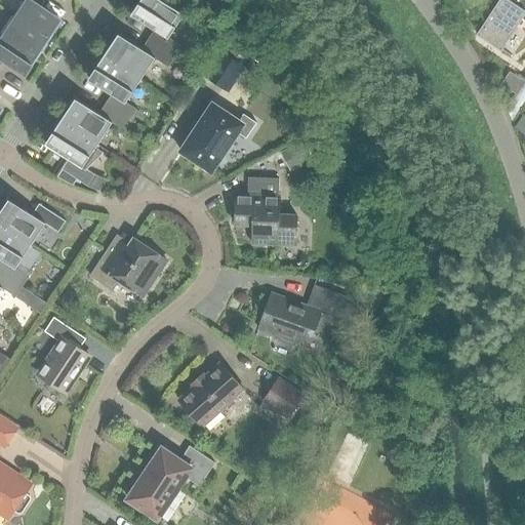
[(22,0),(11,16),(44,38),(57,19),(37,6),(41,0),(22,0)]
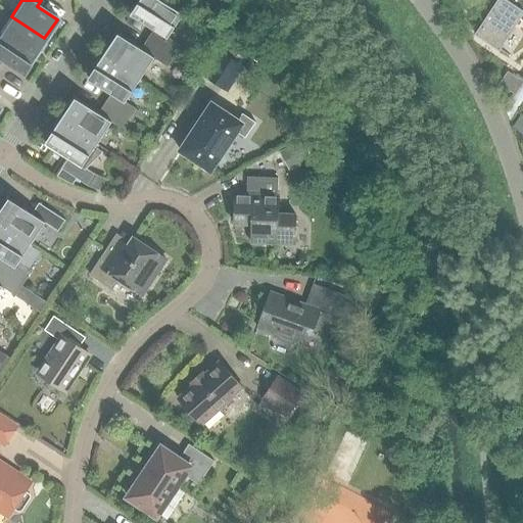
[(153,30),(147,40),(174,57),(181,47),(167,38),(182,15),(158,0),(139,0),(130,14),(153,30)]
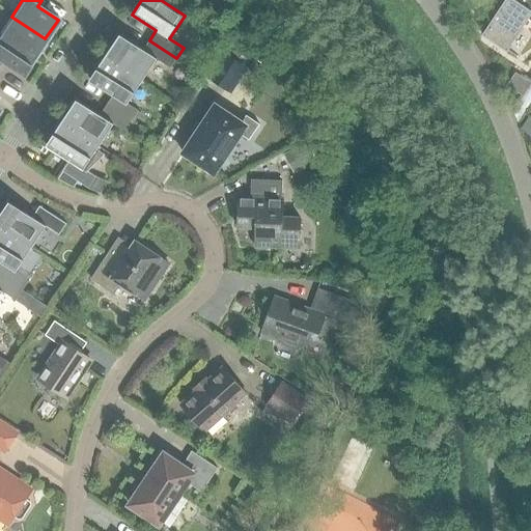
[(505,51),(528,19),(530,21),(530,0),(503,0),(481,35),(505,51)]
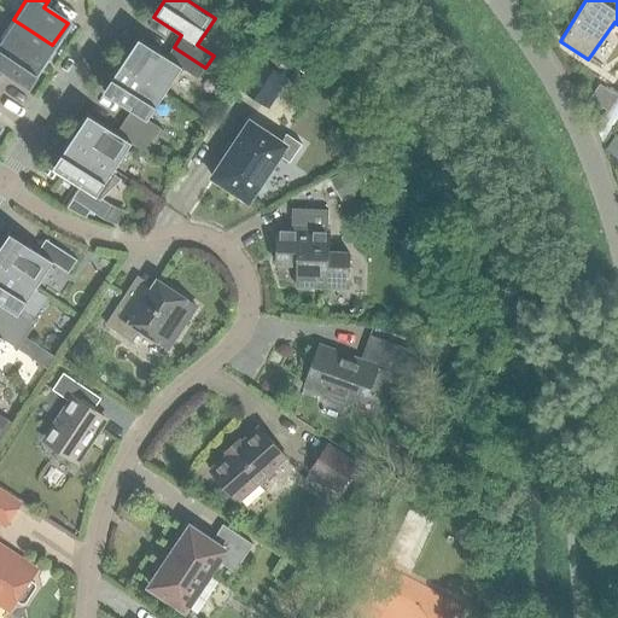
[(0,42),(38,68),(52,45),(13,19),(0,39),(0,42)]
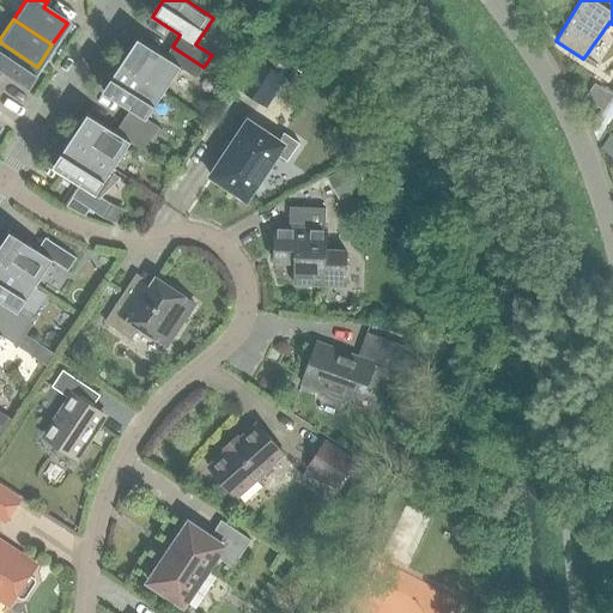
[(138,40),(120,66),(163,95),(180,68),(195,79),(204,67),(173,47),(164,58),(138,40)]
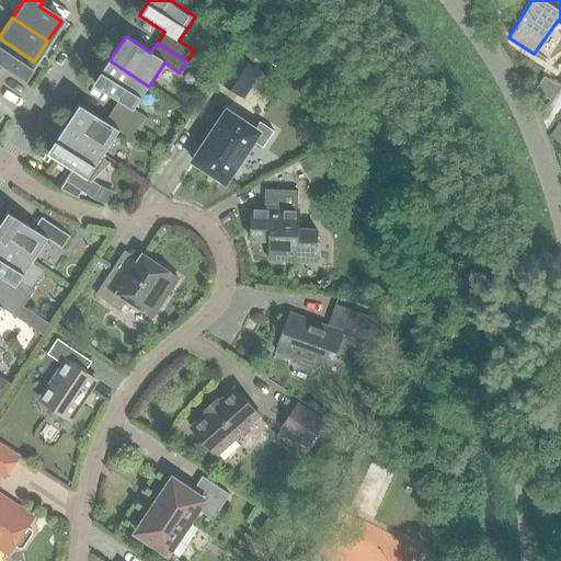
[(0,68),(21,81),(34,61),(0,38),(0,68)]
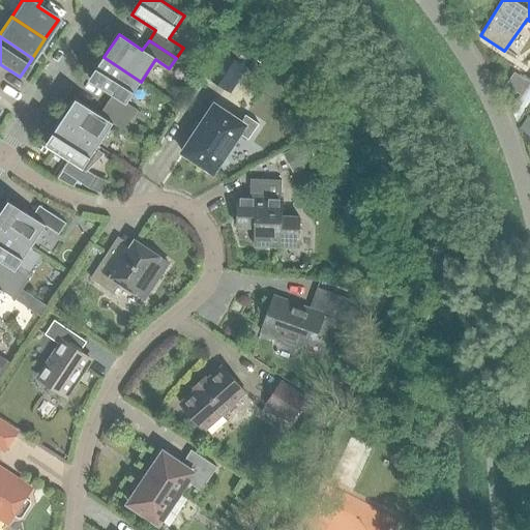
[(219,52),(202,77),(218,88),(236,62),(219,52)]
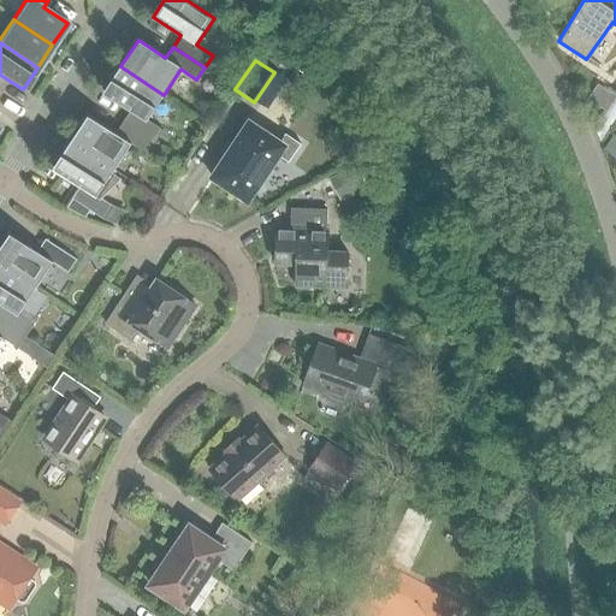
[(130,111),(123,123),(154,143),(163,131),(147,120),(164,95),(120,66),(104,93),(130,111)]
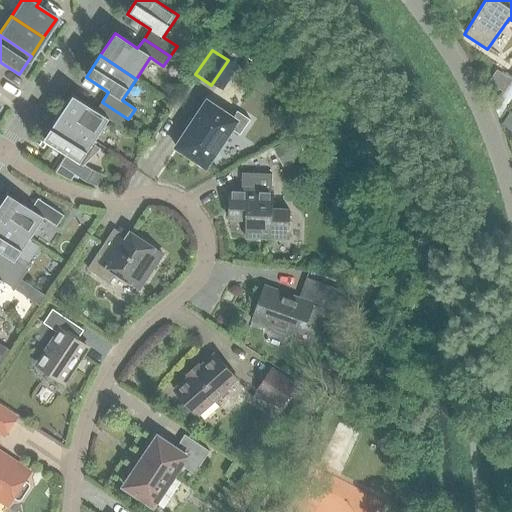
[(245,56),(237,67),(248,75),(256,64),(245,56)]
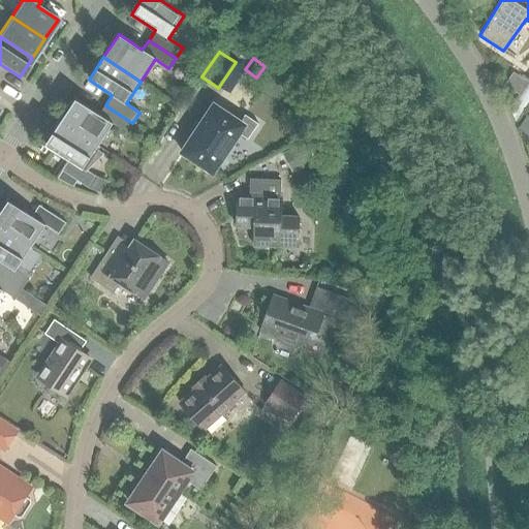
[(512,72),(503,87),(514,94),(515,92),(523,80),(512,72)]
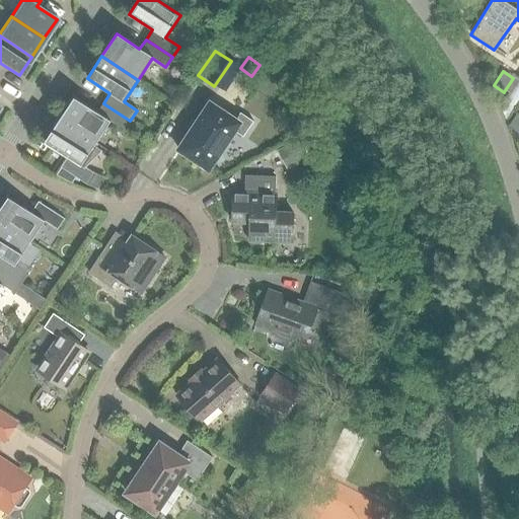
[(508,92),(499,106),(505,119),(518,96),(518,75),(517,79),(513,77),(513,78),(505,90),(508,92)]
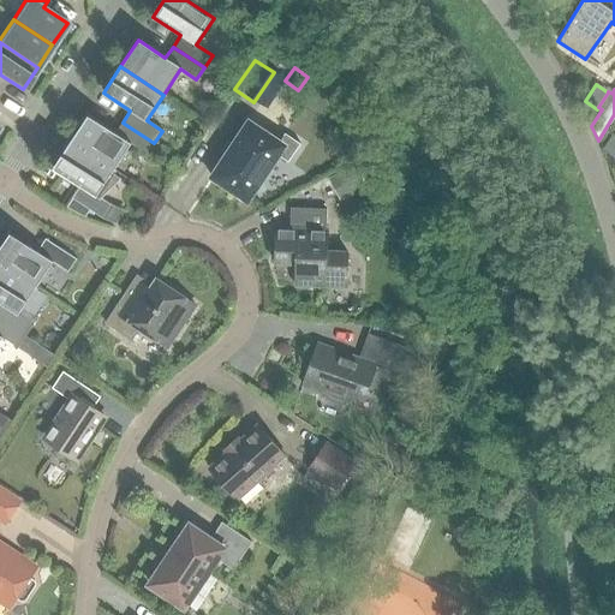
[(88,115),(70,142),(113,171),(130,144),(145,155),(154,143),(123,123),(114,133),(88,115)]
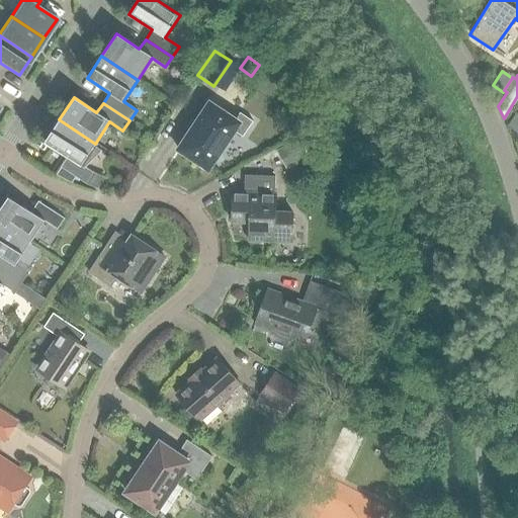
[(207,170),(234,132),(242,138),(252,121),(240,113),(235,120),(209,103),(177,150),(207,170)]
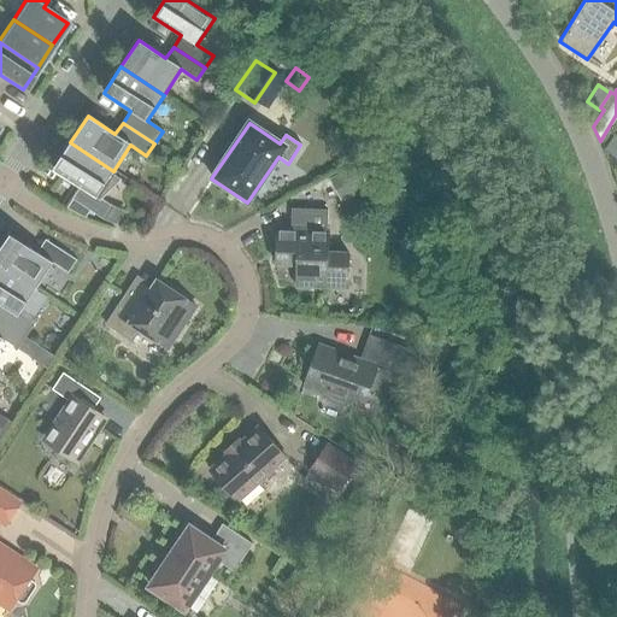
[(616,142),(613,140),(605,151),(616,162),(616,159),(616,142)]
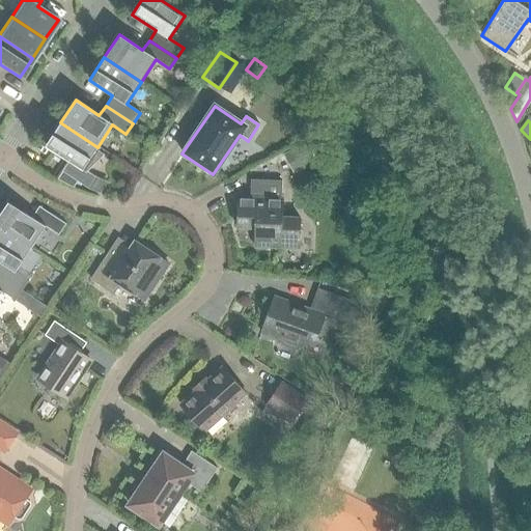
[(83,169),(98,147),(60,122),(46,145),(68,161),(62,171),(89,190),(96,178),(83,169)]
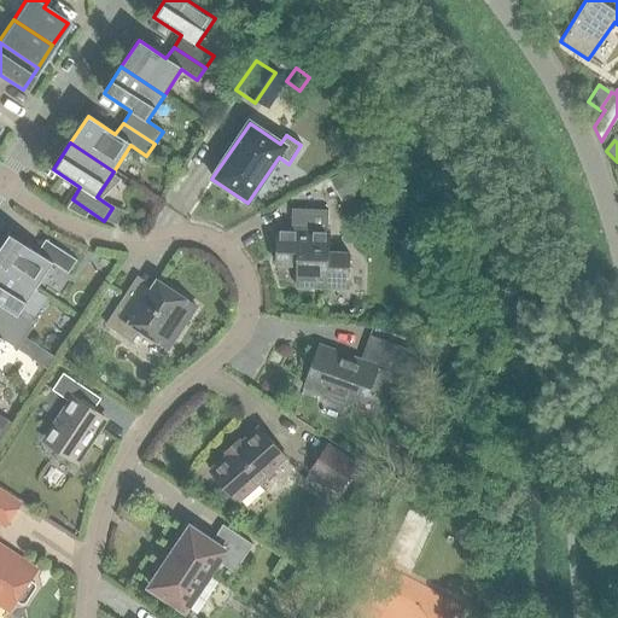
[(296,287),(347,289),(349,255),(327,254),(328,233),(326,233),(327,211),(291,209),(290,231),(277,231),(275,266),(297,266),(296,287)]
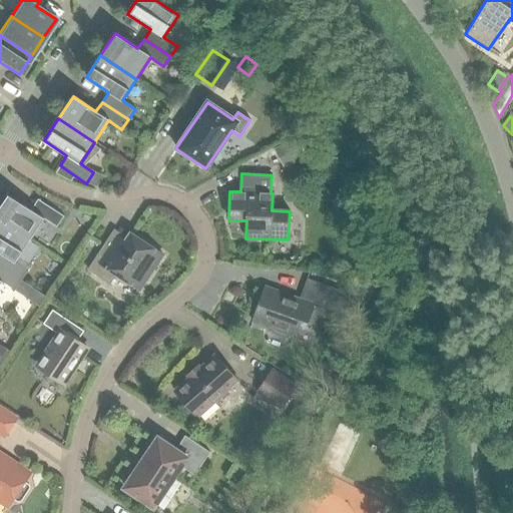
[(8,194),(0,206),(0,220),(29,240),(43,218),(56,227),(63,216),(37,199),(30,209),(8,194)]
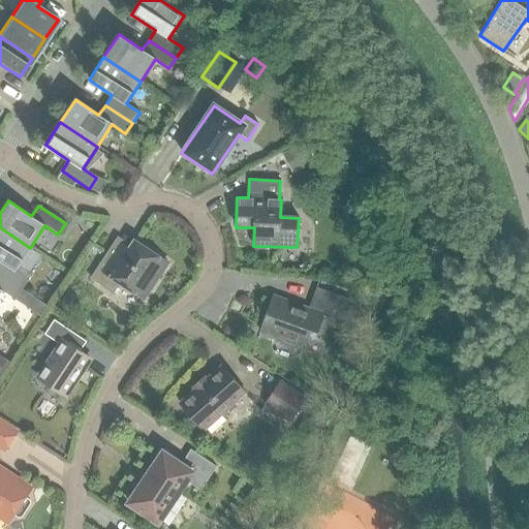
[(0,260),(1,261),(0,262),(0,275),(22,289),(29,279),(16,270),(30,248),(0,227),(0,260)]
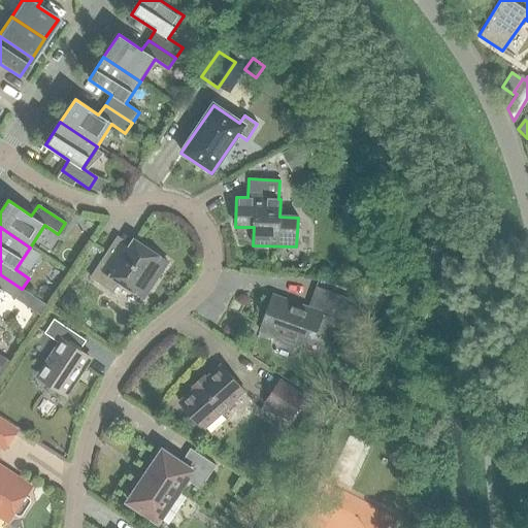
[(143,298),(157,276),(167,262),(134,240),(121,261),(106,252),(90,277),(112,293),(119,283),(143,298)]
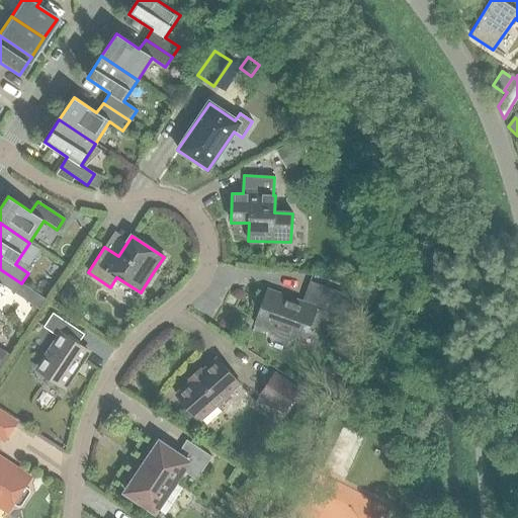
[(14,293),(21,283),(0,269),(0,286),(1,285),(14,293)]
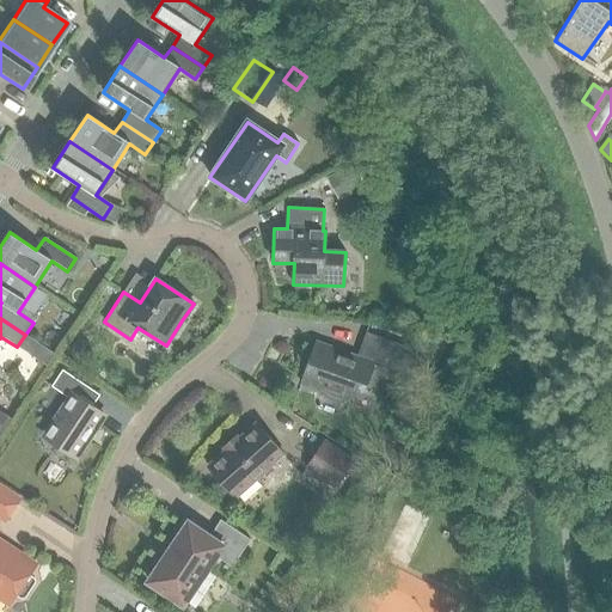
[(411,349),(397,344),(366,332),(356,357),(350,355),(348,359),(338,355),(341,352),(316,343),(300,384),(323,392),(322,397),(340,404),(341,399),(359,405),(367,384),(378,387),(384,369),(403,375),(411,349)]
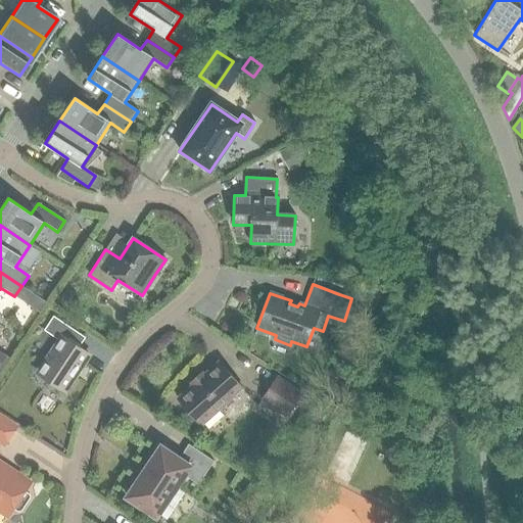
[(43,331),(58,340),(37,372),(65,391),(89,357),(69,343),(77,333),(53,317),(43,331)]
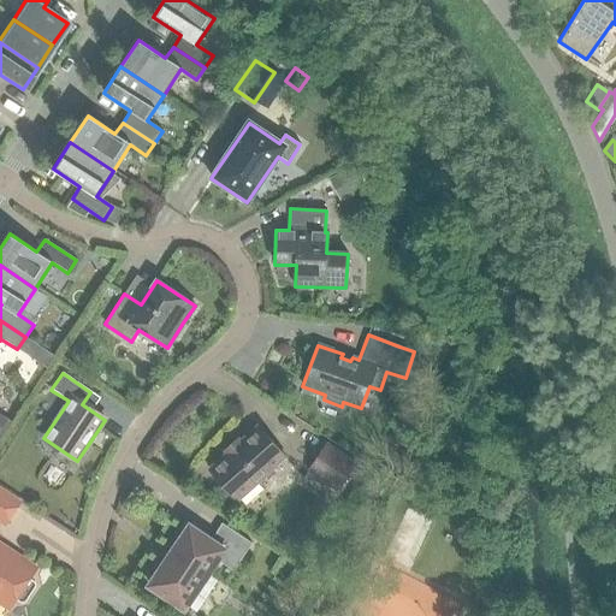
[(0,430),(5,433),(12,422),(0,414),(0,430)]
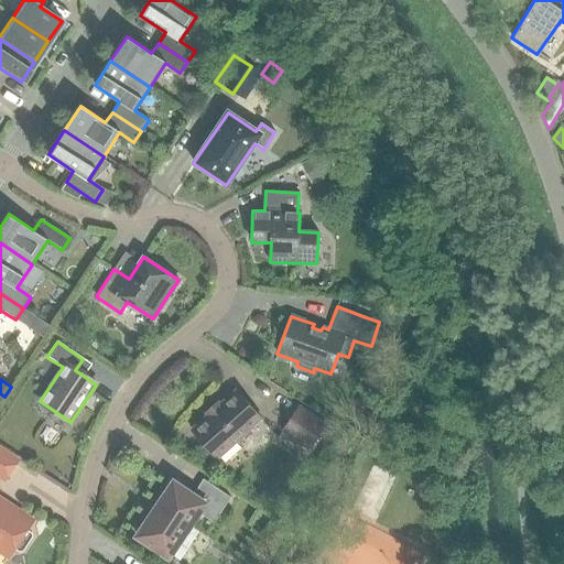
[(192,431),(216,458),(260,419),(236,391),(192,431)]
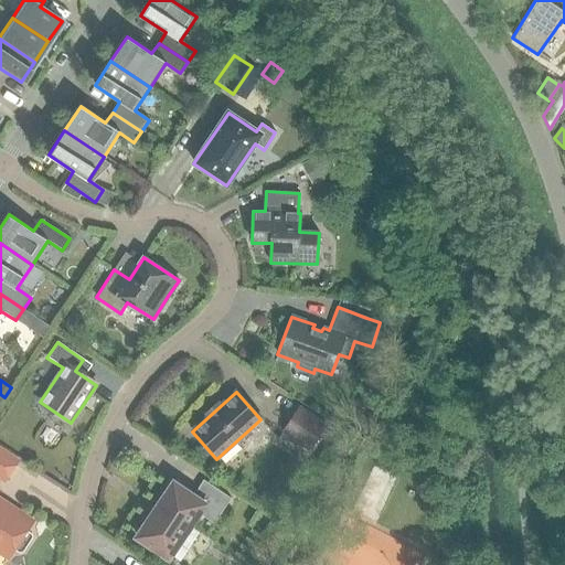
[(299,407),(283,433),(310,451),(326,426),(299,407)]
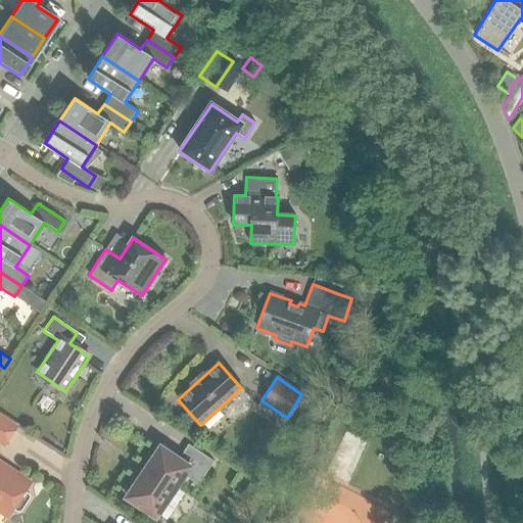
[(0,443),(3,446),(16,427),(0,416),(0,443)]
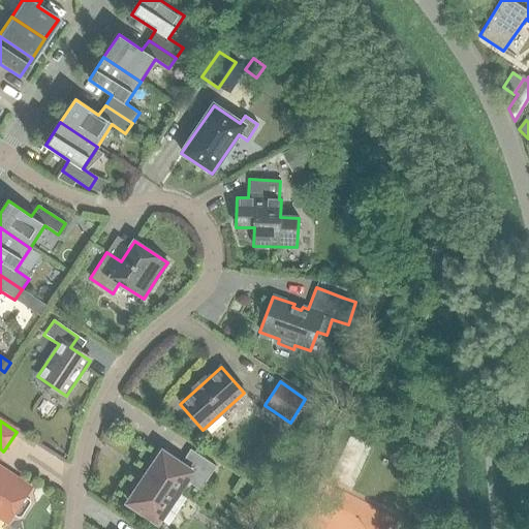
[(185,481),(199,491),(216,467),(190,449),(180,465),(162,453),(128,503),(157,523),(185,481)]
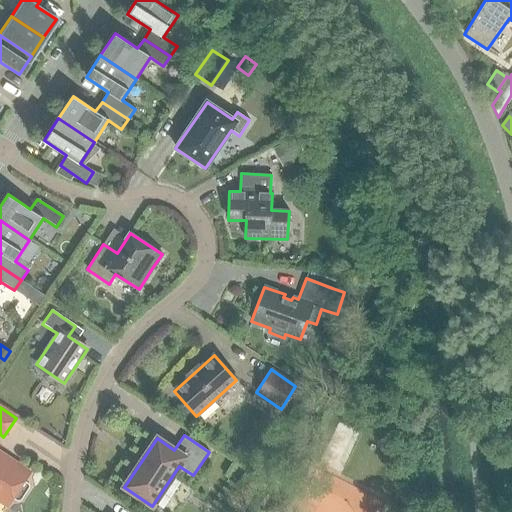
[(9,461),(7,464),(0,459),(0,489),(17,501),(20,500),(29,487),(28,484),(23,481),(28,474),(9,461)]
